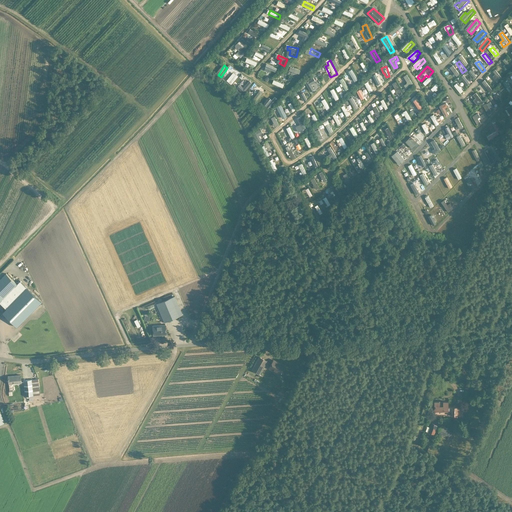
[(473,69),(469,73),(475,79),(479,76),(473,69)]
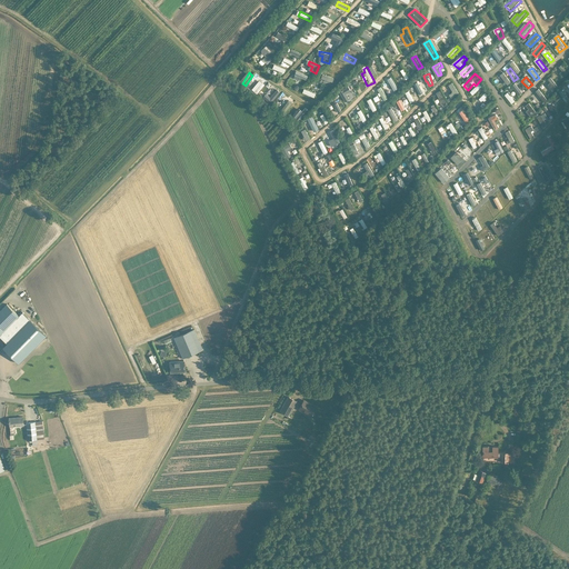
[(259,96),(267,86),(261,81),(253,91),(259,96)]
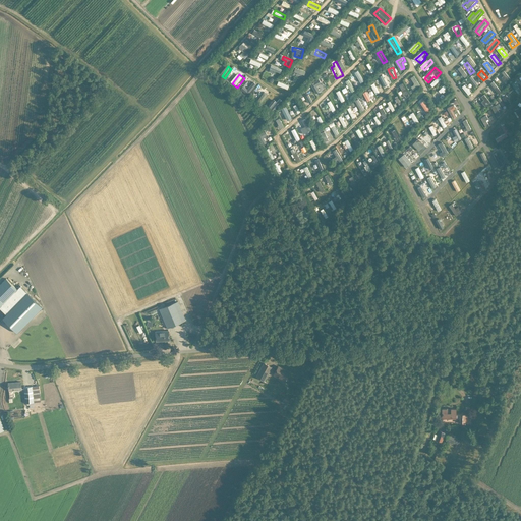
[(386,88),(390,87),(384,75),(381,77),(386,88)]
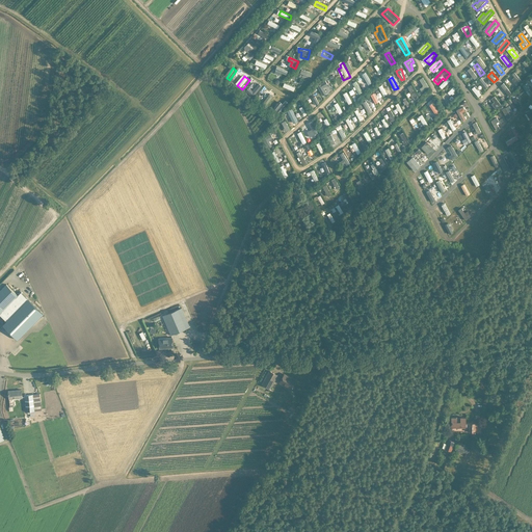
[(425,87),(422,89),(424,92),(431,88),(424,78),(421,80),(425,87)]
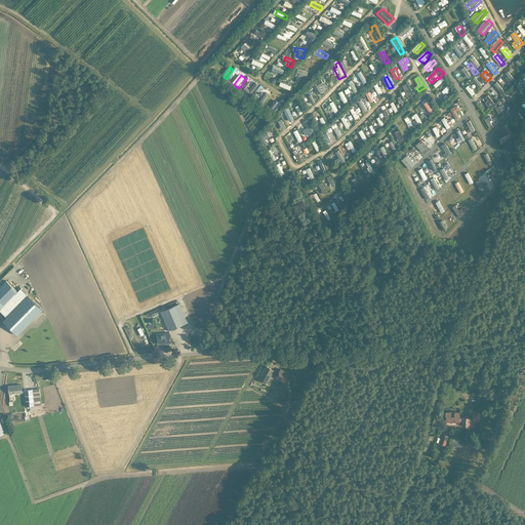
[(443,77),(435,85),(438,88),(446,80),(443,77)]
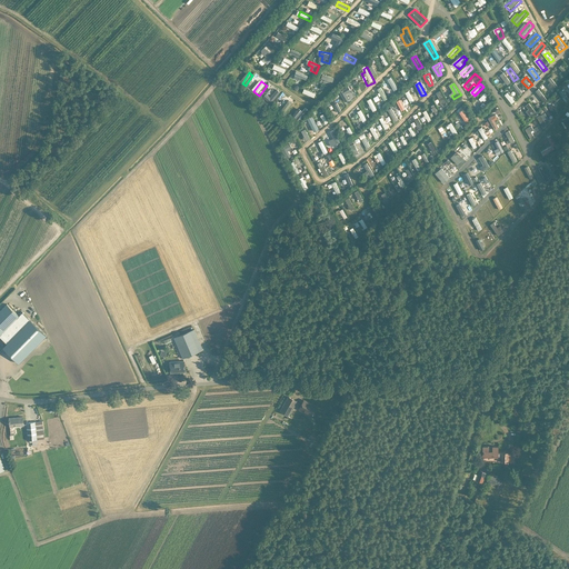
[(512,86),(520,97),(523,93),(517,83),(512,86)]
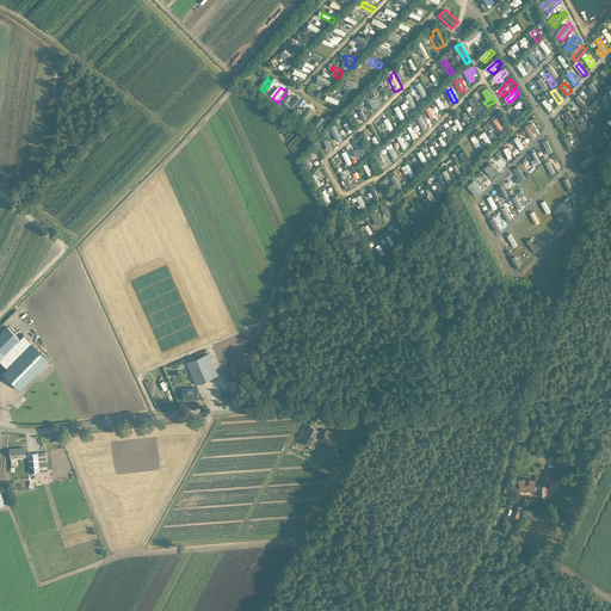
[(294,105),(288,102),(284,106),(294,113),(304,99),(300,96),(294,105)]
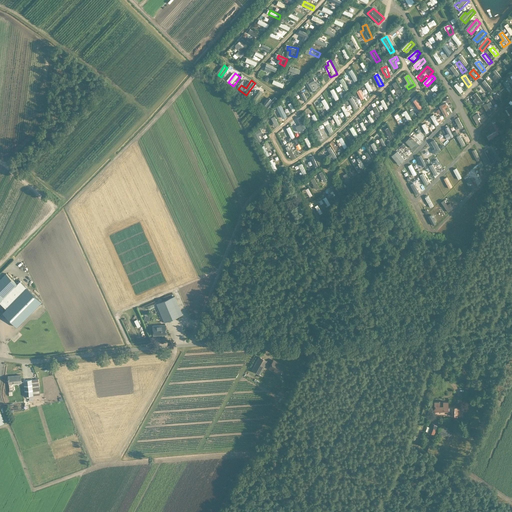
[(484,83),(491,92),(494,90),(487,81),(484,83)]
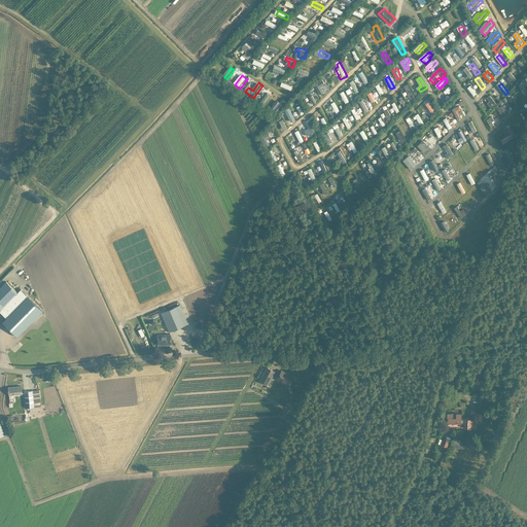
[(377,86),(383,99),(386,97),(380,84),(377,86)]
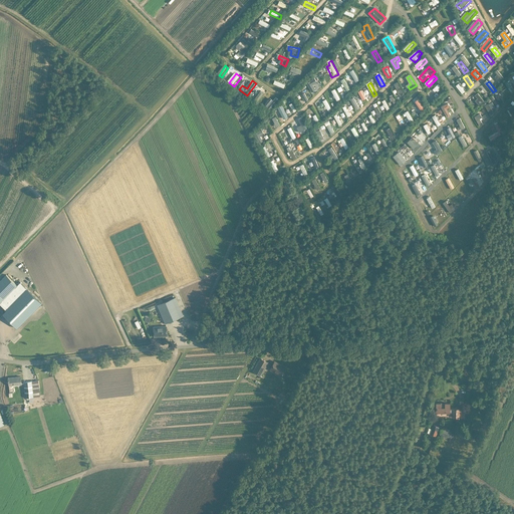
[(395,84),(402,97),(406,95),(399,82),(395,84)]
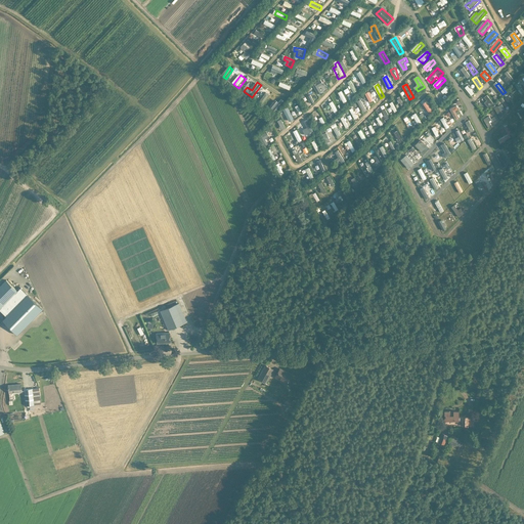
[(442,92),(445,94),(450,88),(448,86),(442,92)]
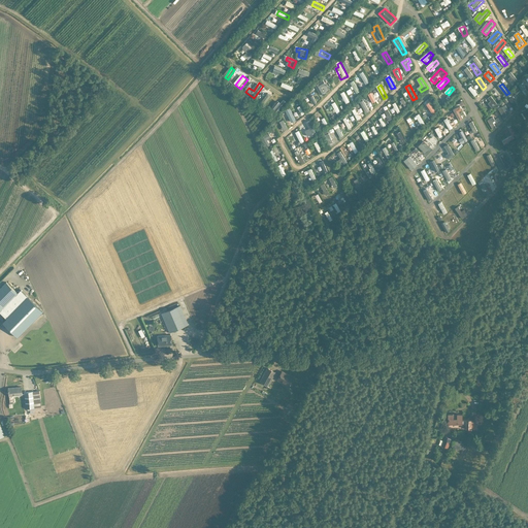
[(475,97),(479,95),(473,87),(469,89),(475,97)]
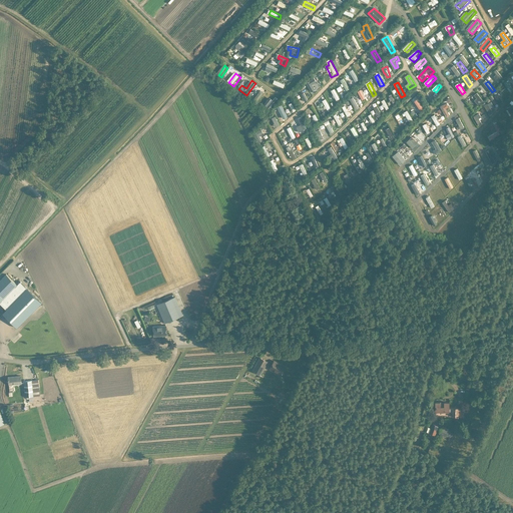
[(368,98),(371,97),(366,85),(363,86),(368,98)]
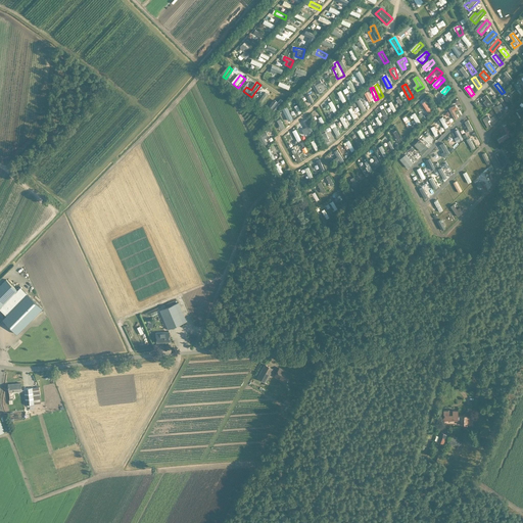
[(265,98),(269,101),(274,94),(270,91),(265,98)]
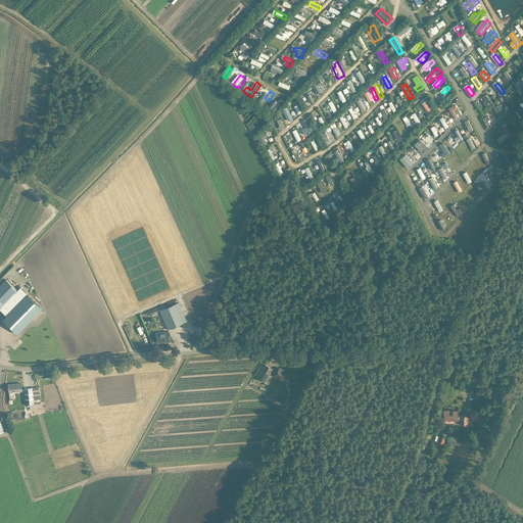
[(371,103),(375,101),(370,92),(366,94),(371,103)]
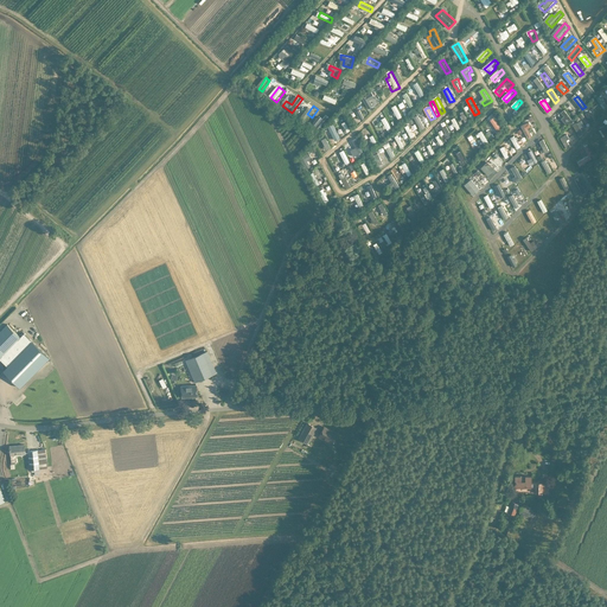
[(568,126),(575,121),(566,110),(560,116),(568,126)]
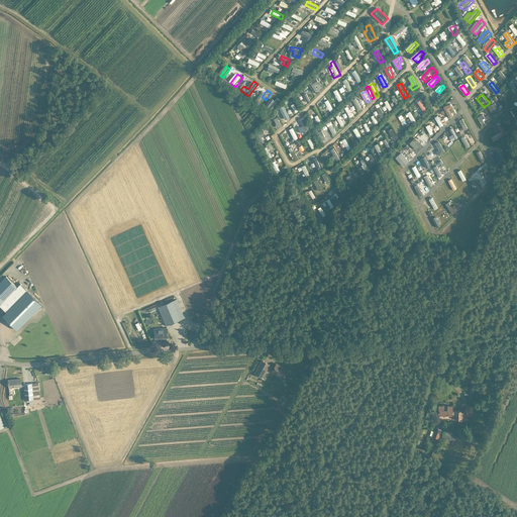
[(354,101),(359,111),(364,109),(357,99),(354,101)]
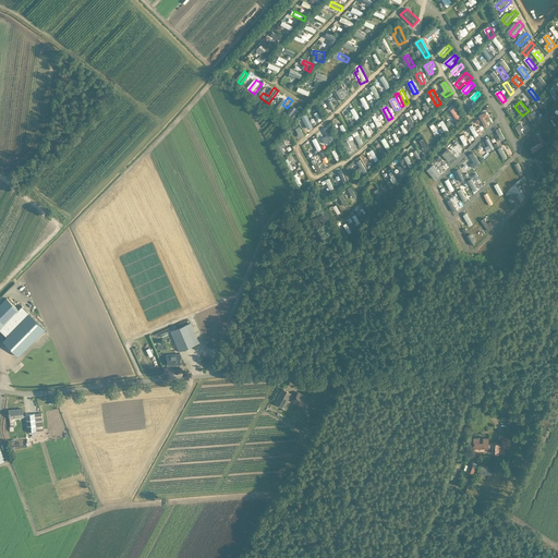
[(460,121),(462,120),(457,109),(453,111),(460,121)]
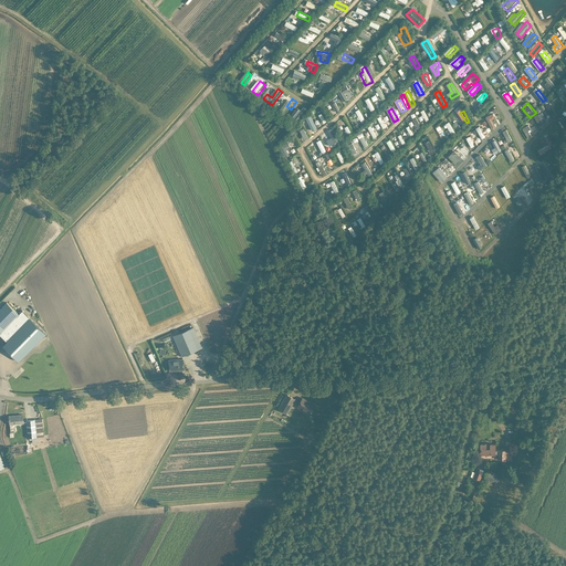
[(543,112),(535,117),(543,127),(545,125),(542,121),(546,117),(543,112)]
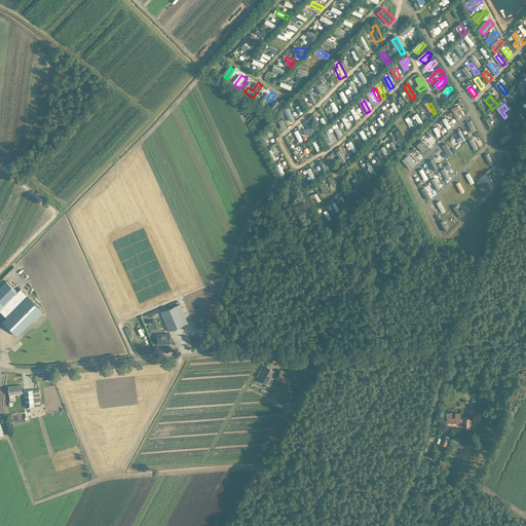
[(332,119),(336,117),(330,107),(327,109),(332,119)]
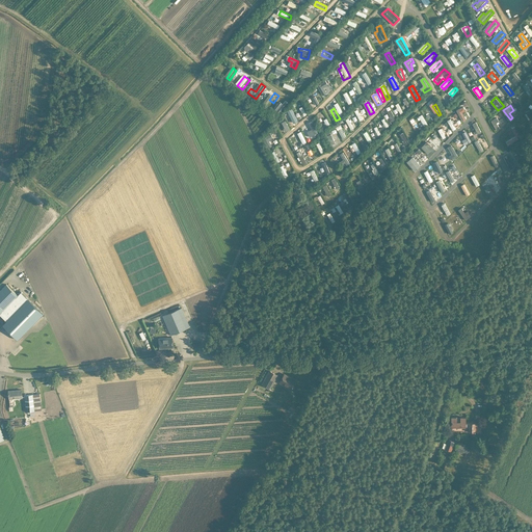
[(290,122),(292,127),(300,124),(296,113),(291,114),(294,121),(290,122)]
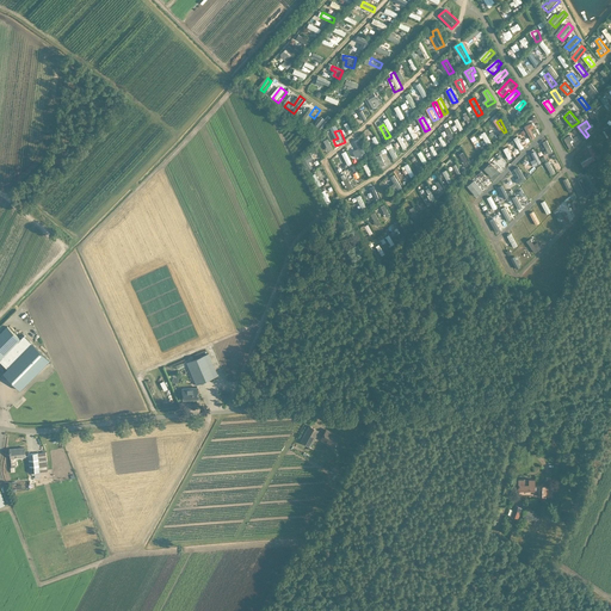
[(399,139),(405,150),(408,148),(402,136),(399,139)]
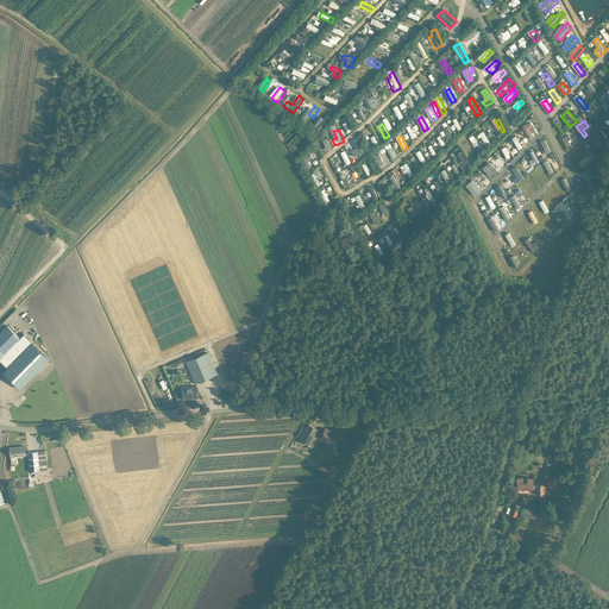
[(481,146),(482,150),(487,148),(481,136),(475,138),(477,143),(475,144),(477,149),(481,146)]
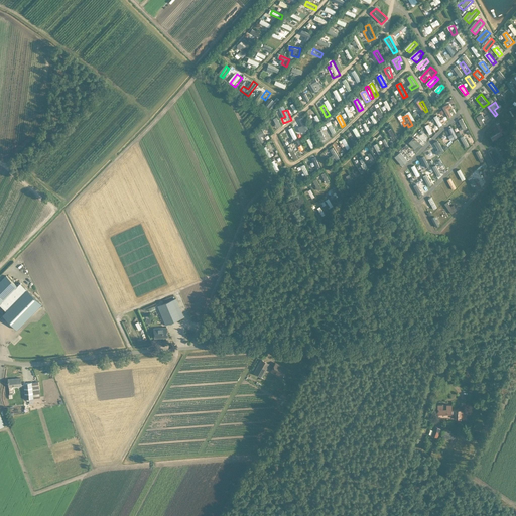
[(278,118),(274,120),(279,129),(283,126),(278,118)]
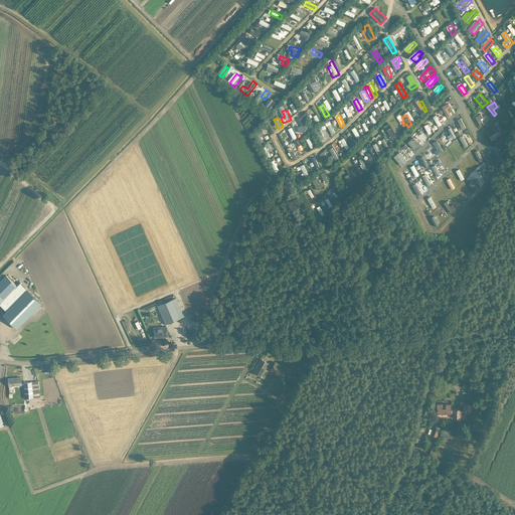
[(301,119),(306,133),(309,131),(304,118),(301,119)]
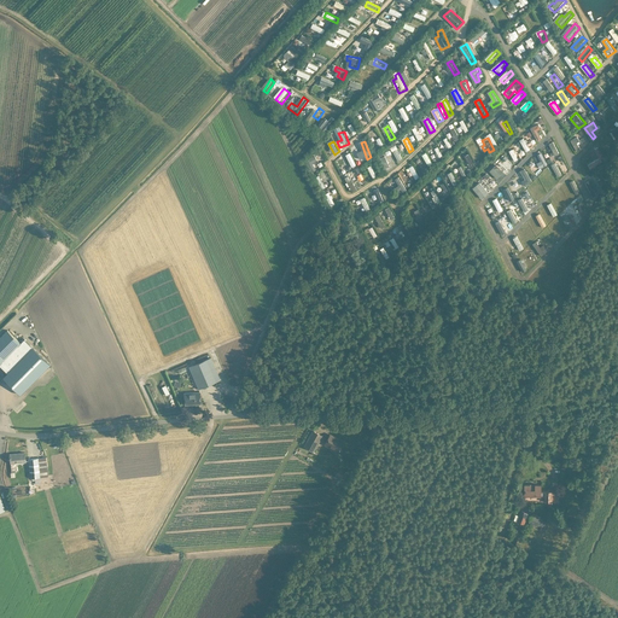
[(479,158),(477,159),(478,163),(485,159),(481,147),(476,150),(479,158)]
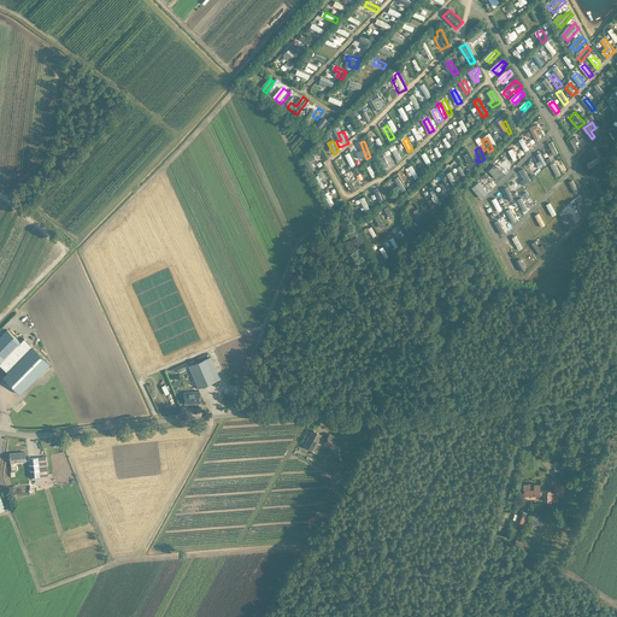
[(318,157),(309,160),(313,172),(317,170),(315,163),(327,158),(323,151),(317,153),(318,157)]
